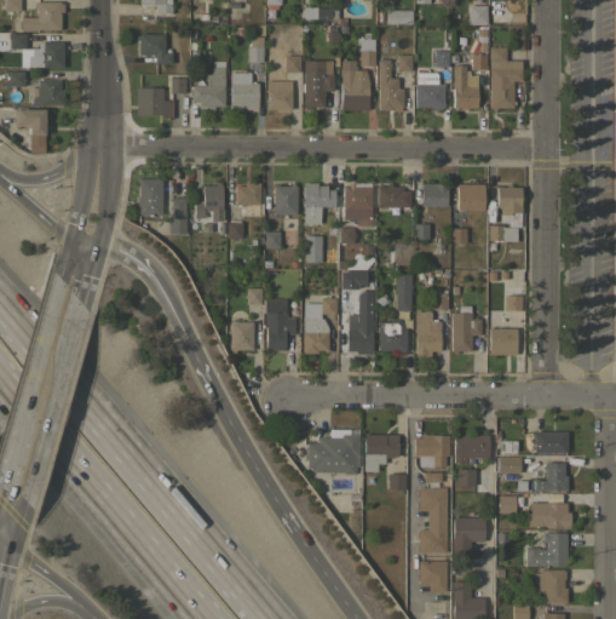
[(22,0),(22,11),(6,11),(6,0),(22,0)]
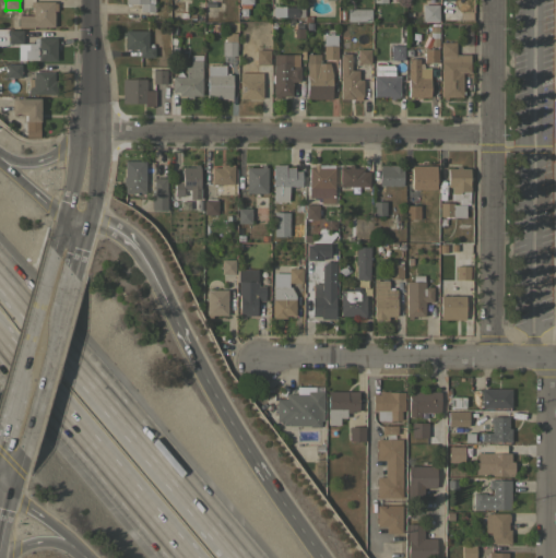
[(156,0),(156,12),(142,12),(142,4),(128,4),(128,0),(156,0)]
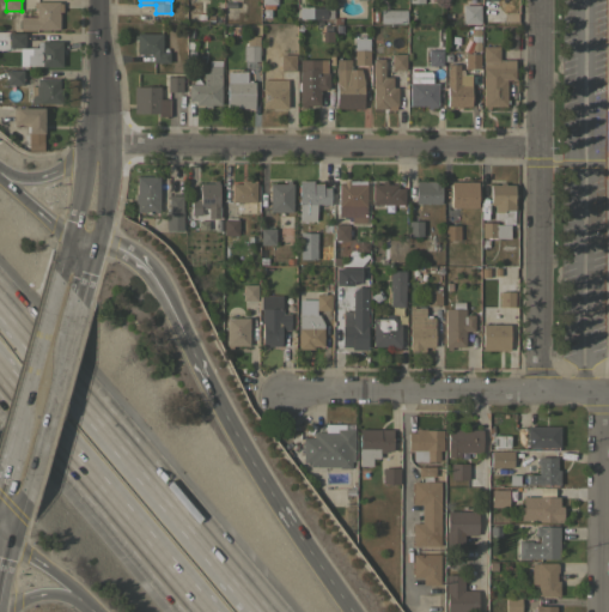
[(62,2),(61,4),(65,4),(65,12),(61,12),(61,30),(40,30),(22,30),(23,18),(38,18),(38,2),(62,2)]
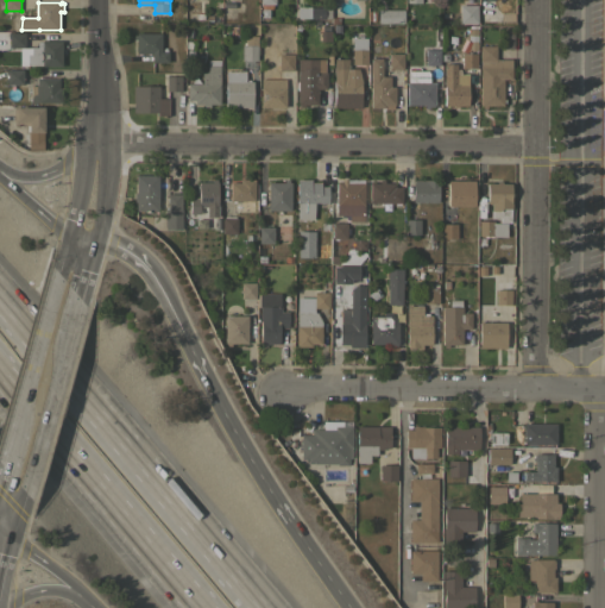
[(480,24),(462,24),(462,6),(479,6),(480,24)]
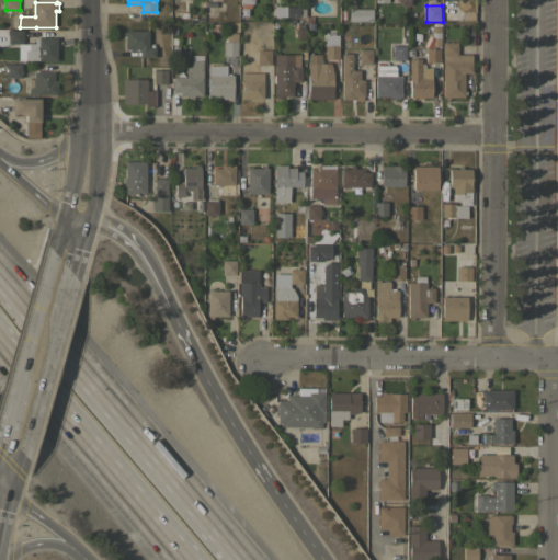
[(276,8),(300,8),(300,19),(276,19),(276,8)]
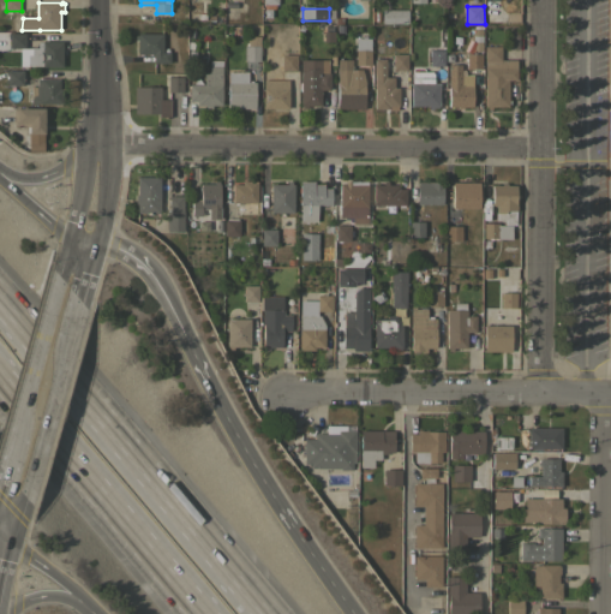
[(411,11),(409,24),(384,24),(384,11),(411,11)]
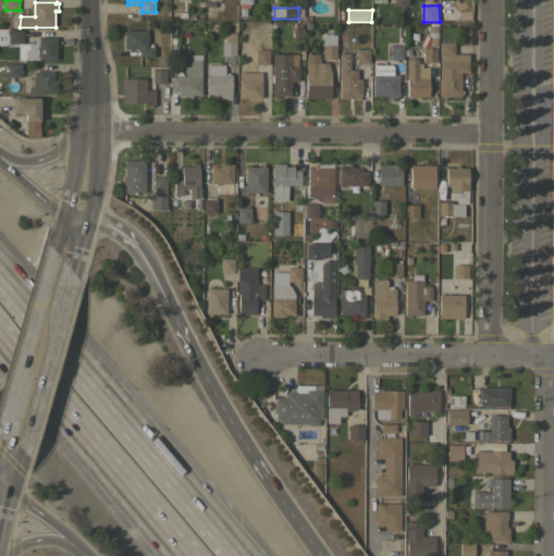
[(294,31),(293,31),(293,24),(305,24),(305,31),(305,38),(294,38),(294,31)]
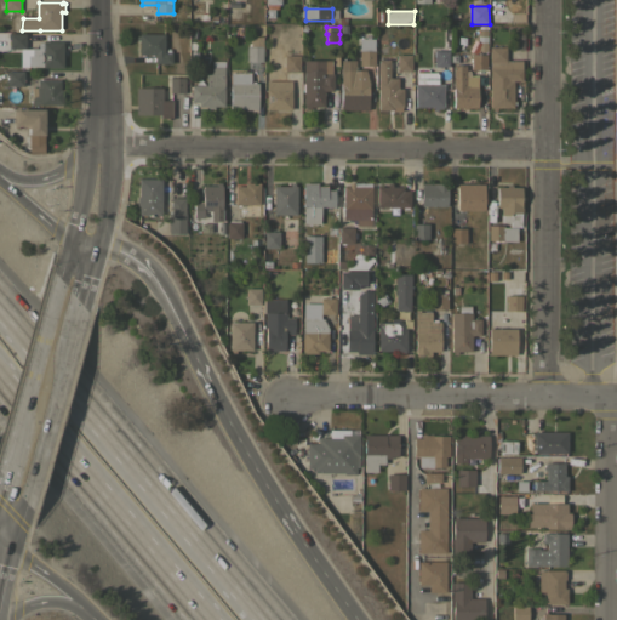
[(478,38),(478,28),(487,28),(487,38),(478,38)]
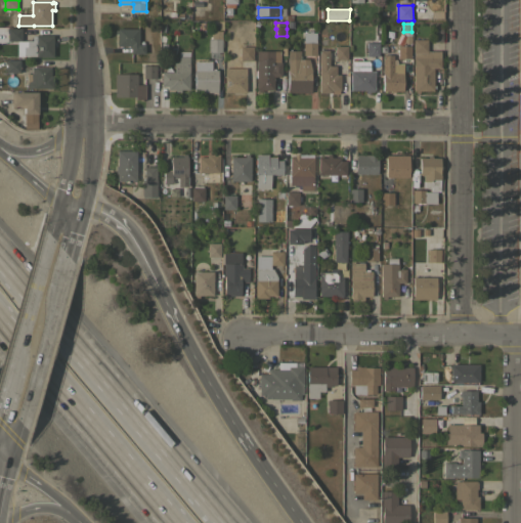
[(0,43),(8,43),(8,29),(0,29),(0,43)]
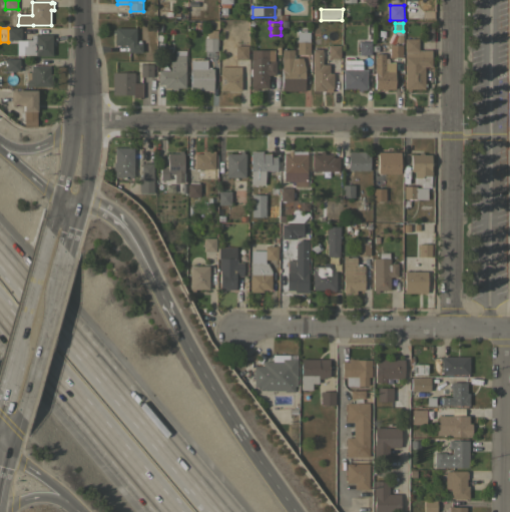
[(23,28),(23,40),(10,40),(9,28),(23,28)]
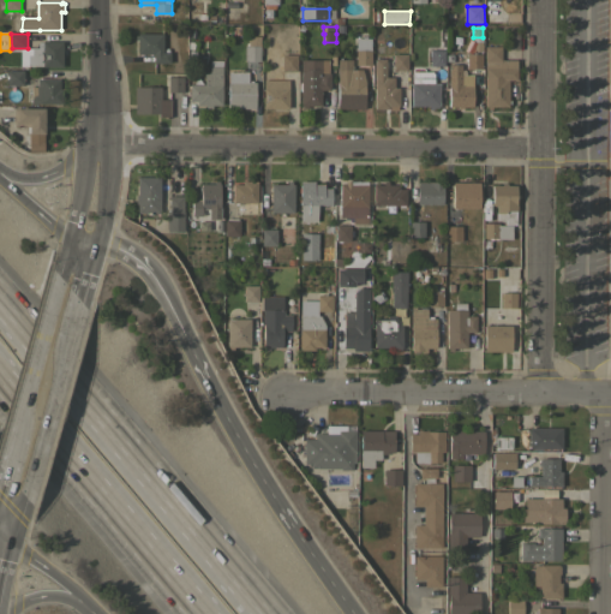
[(165,53),(173,53),(173,64),(155,64),(155,54),(141,54),(141,41),(137,41),(137,35),(165,35),(165,53)]
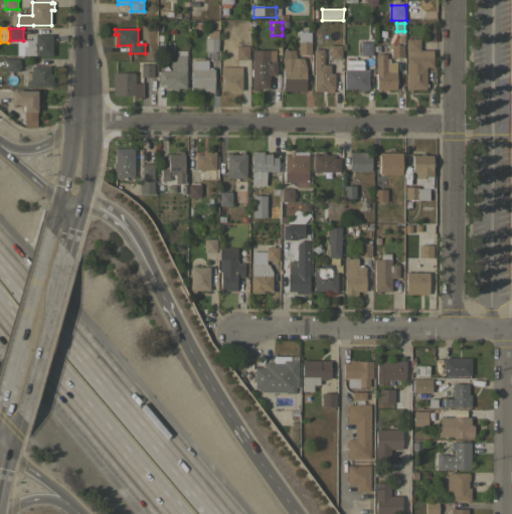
[(207,39),(208,39),(208,31),(219,31),(219,51),(207,51),(207,39)]
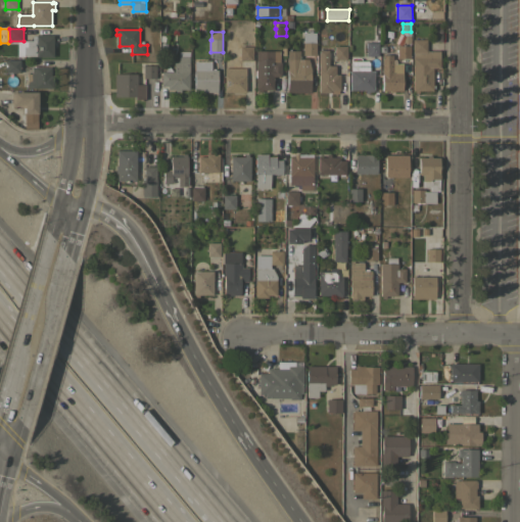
[(304,34),(317,34),(318,56),(304,56),(304,34)]
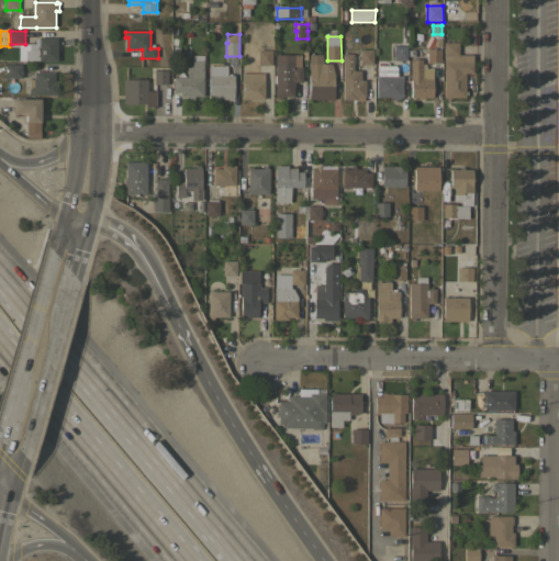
[(59,62),(42,62),(42,63),(28,63),(28,51),(31,51),(31,44),(36,44),(36,40),(41,40),(41,38),(59,38),(59,62)]
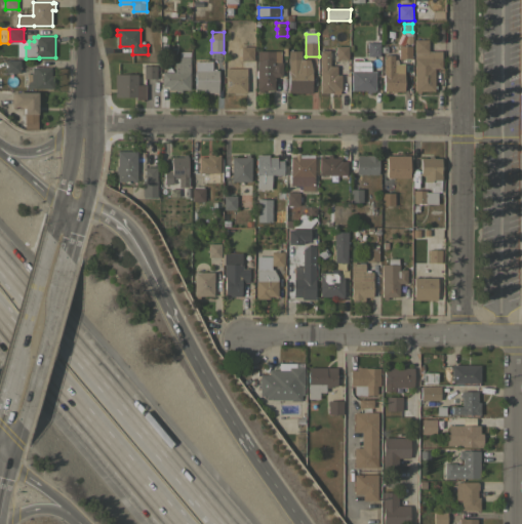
[(416,59),(415,59),(415,40),(430,40),(430,51),(443,52),(443,70),(436,70),(436,92),(420,91),(420,94),(417,94),(417,91),(416,91),(416,59)]
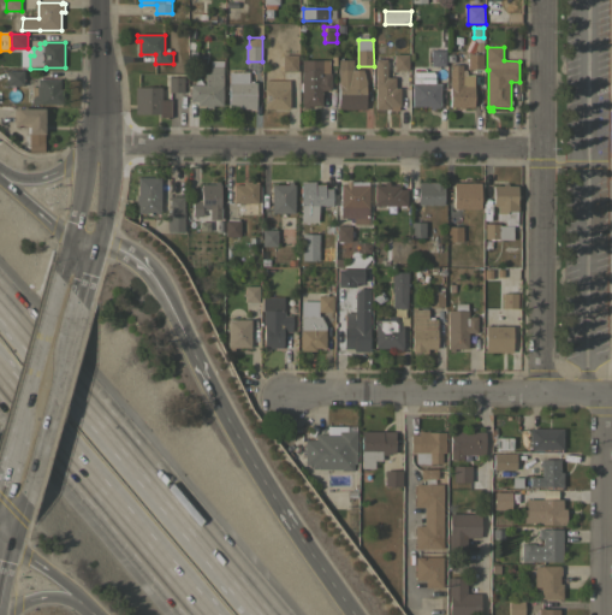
[(447,67),(433,66),(433,51),(447,51),(447,67)]
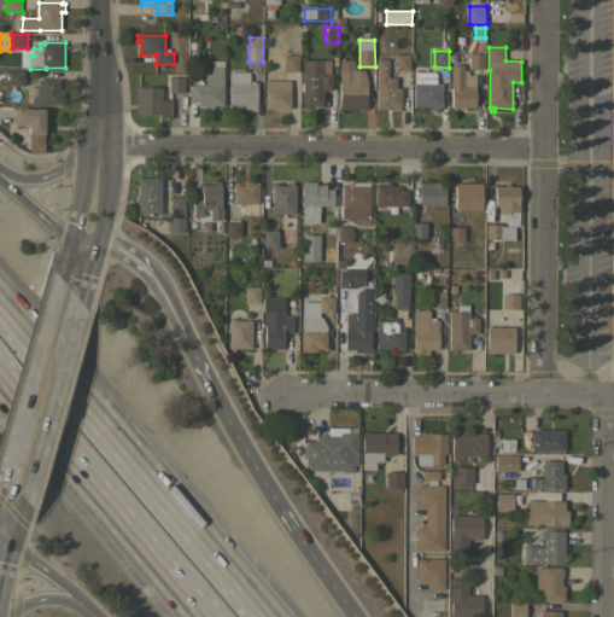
[(413,54),(413,71),(397,71),(397,54),(413,54)]
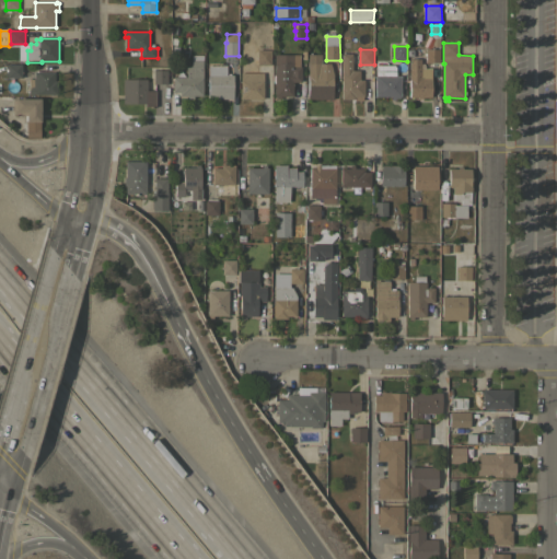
[(441,49),(441,63),(439,63),(439,66),(429,66),(429,63),(427,63),(428,49),(441,49)]
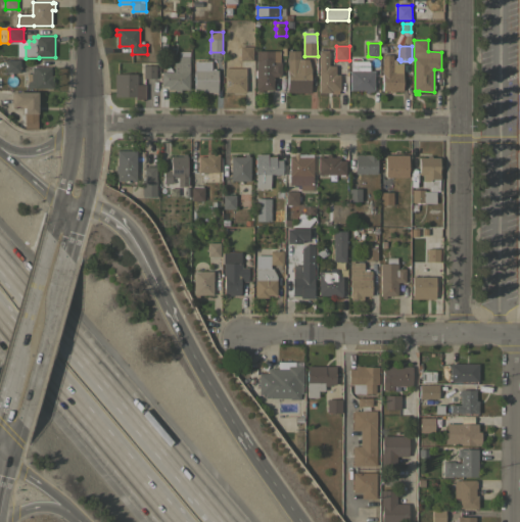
[(242,47),(254,47),(254,61),(242,61),(242,47)]
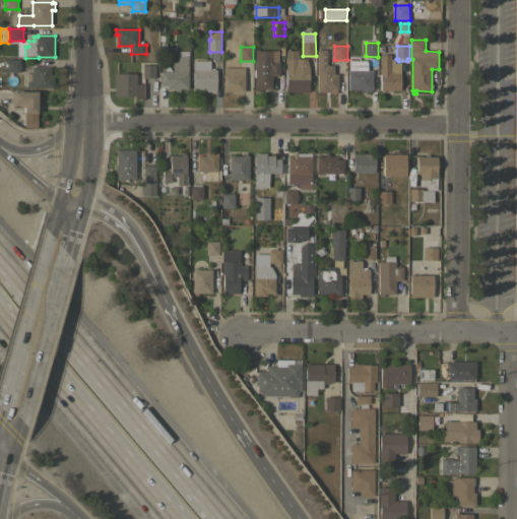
[(281,63),(281,76),(273,76),(273,89),(262,89),(262,92),(258,92),(258,89),(256,89),(256,51),(279,51),(279,63),(281,63)]
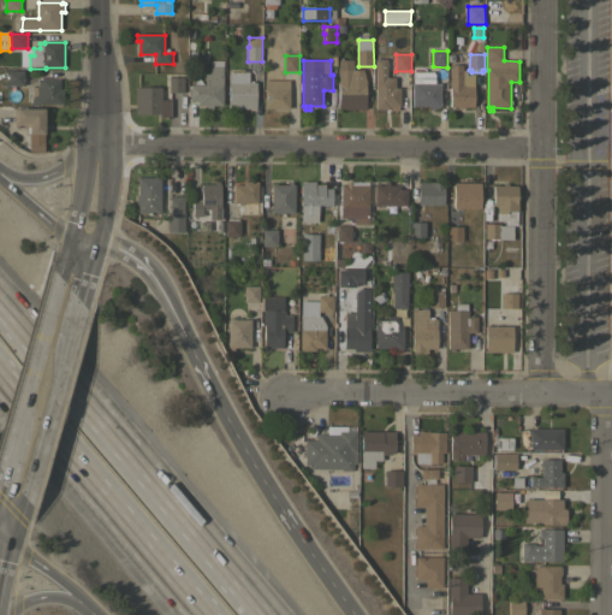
[(367,110),(340,110),(340,84),(340,60),(355,60),(355,69),(368,69),(367,110)]
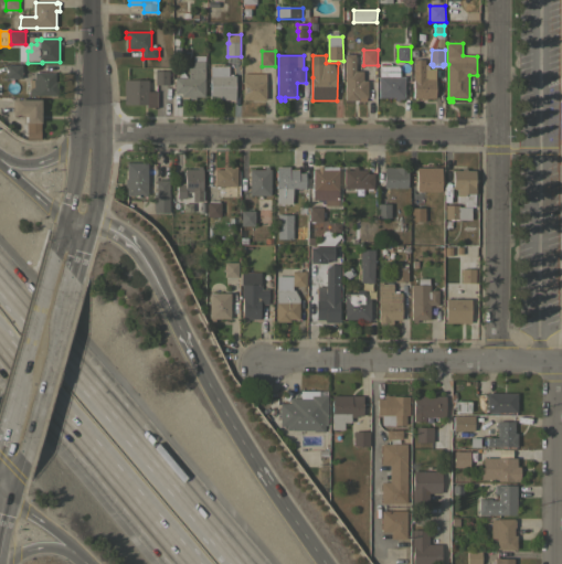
[(347,55),(357,55),(357,72),(364,72),(364,82),(369,82),(369,98),(360,98),(360,100),(347,100),(347,55)]
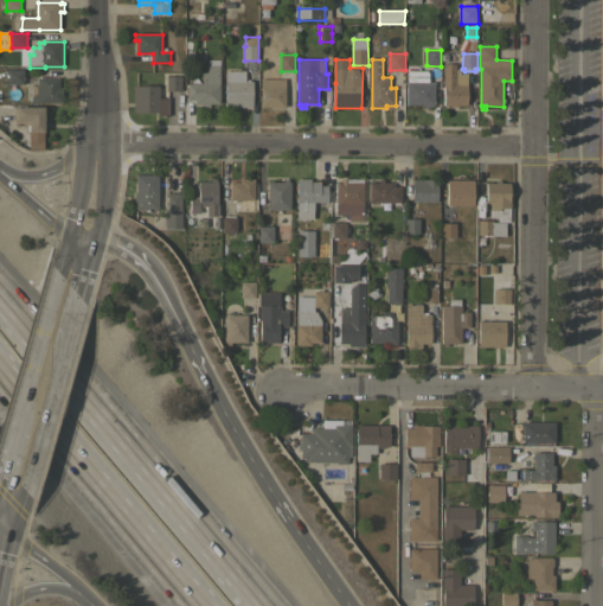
[(211,104),(211,107),(206,107),(206,104),(197,104),(197,101),(188,101),(190,84),(204,84),(204,74),(210,74),(210,61),(222,61),(222,104),(211,104)]
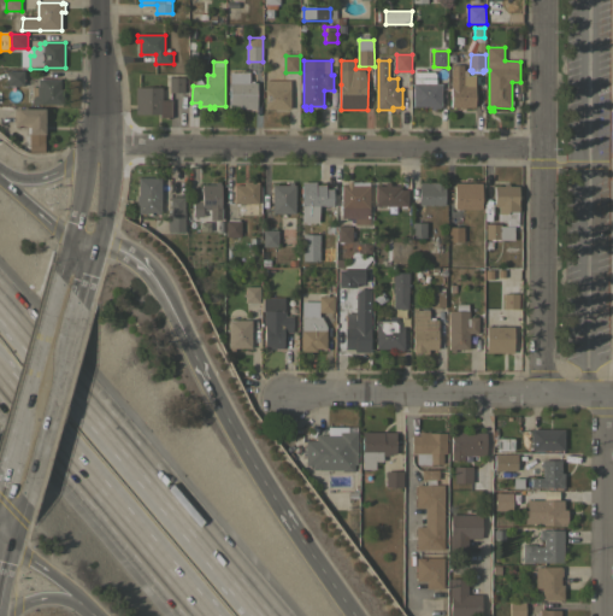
[(476,109),(467,109),(467,110),(463,110),(463,109),(453,109),(453,65),(465,65),(465,76),(476,76),(476,87),(476,109)]
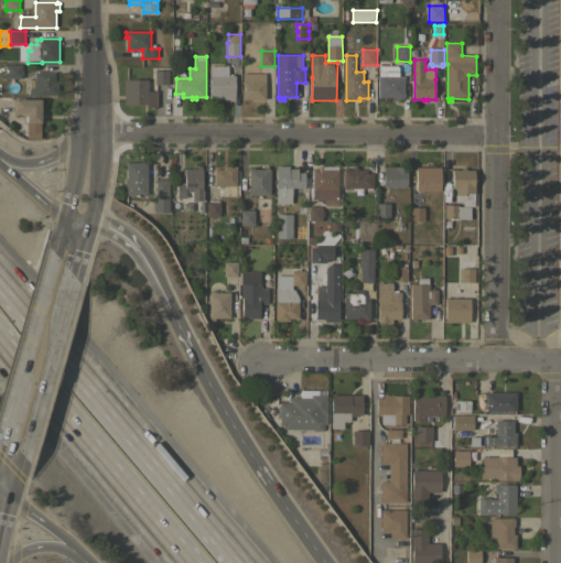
[(9,65),(24,65),(24,78),(9,78),(9,65)]
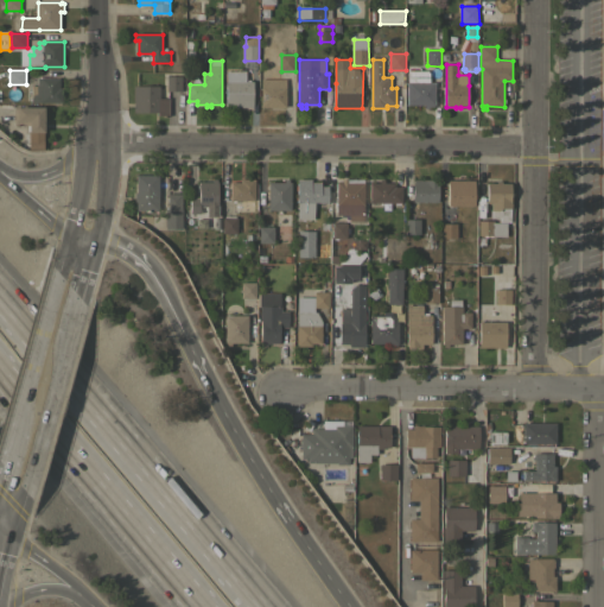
[(409,83),(409,71),(427,73),(431,75),(431,83),(436,83),(437,106),(436,106),(436,107),(430,107),(430,109),(426,109),(426,106),(408,106),(409,83)]
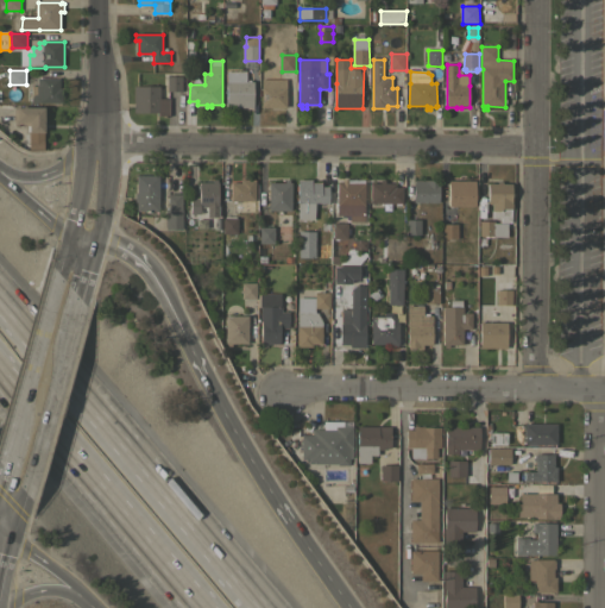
[(228,73),(247,73),(247,82),(256,82),(256,107),(228,108),(228,73)]
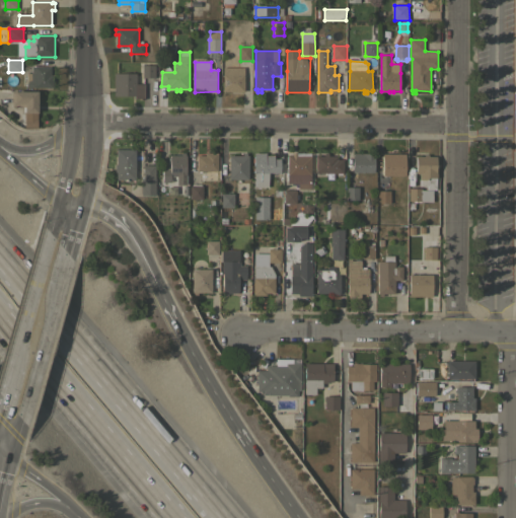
[(156,66),(156,78),(155,78),(155,80),(145,80),(145,78),(144,78),(144,66),(156,66)]
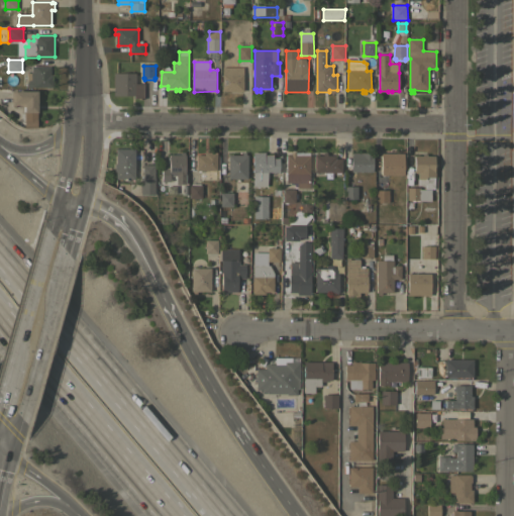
[(52,67),(52,76),(55,76),(54,88),(27,88),(28,73),(32,74),(32,67),(52,67)]
